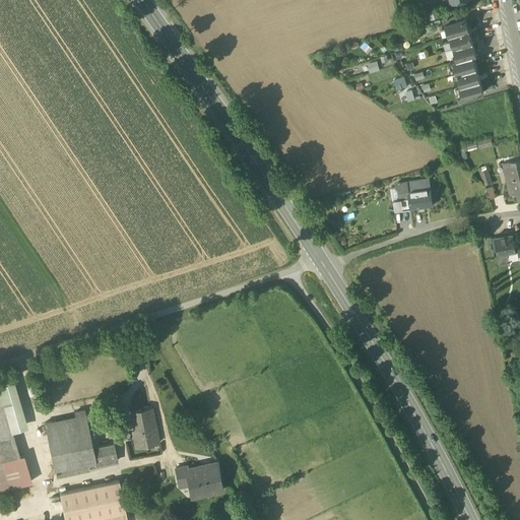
[(443,18),(445,24),(456,21),(454,15),(443,18)]
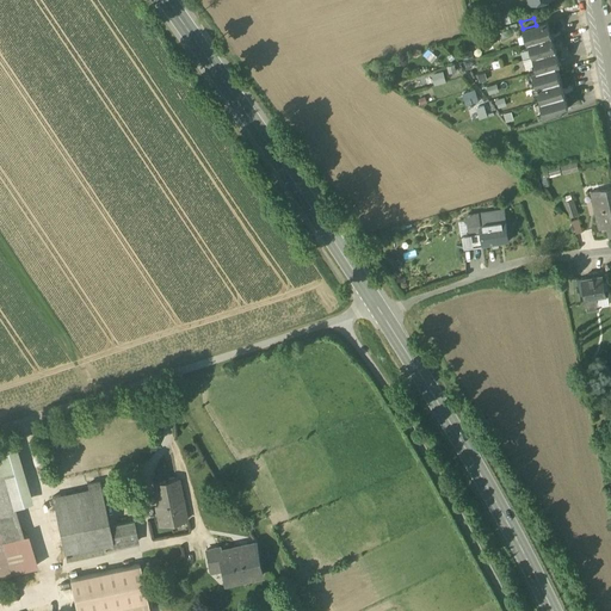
[(526,43),(528,43),(550,36),(547,22),(536,25),(523,29),(522,29),(526,43)]
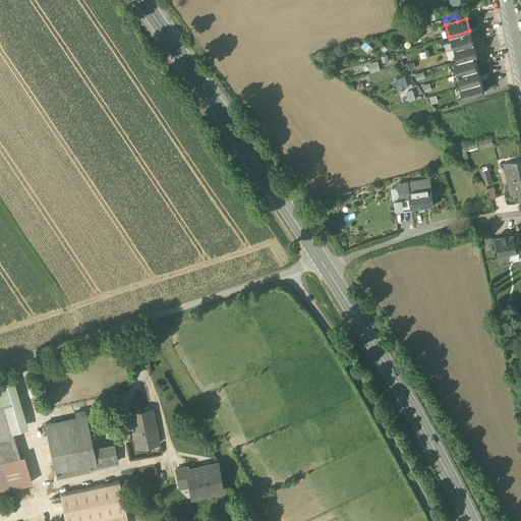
[(450,37),(454,49),(473,43),(469,31),(450,37)]
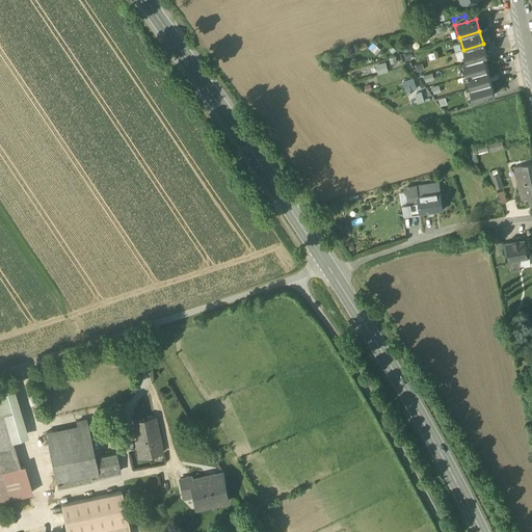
[(463,50),(467,62),(483,58),(487,56),(483,44),(463,50)]
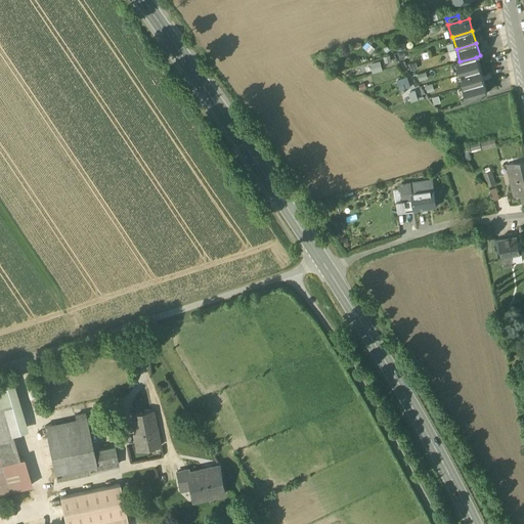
[(456,62),(460,75),(479,70),(476,57),(460,61),(456,62)]
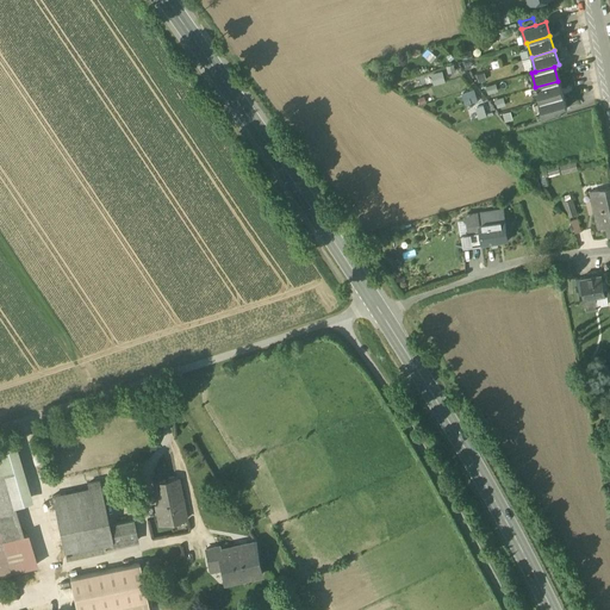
[(443,70),(431,73),(433,85),(444,82),(443,70)]
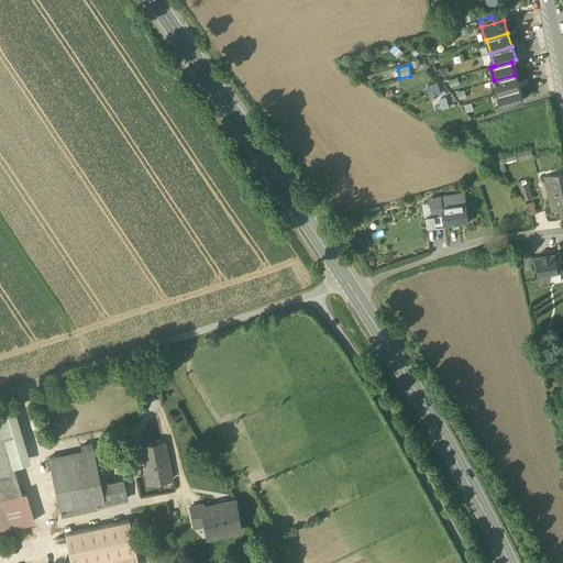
[(494,80),(498,95),(519,88),(515,75),(494,80)]
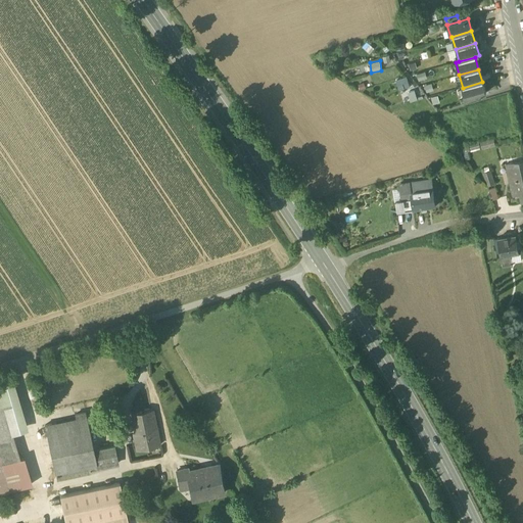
[(486,94),(482,82),(463,88),(462,88),(465,100),(486,94)]
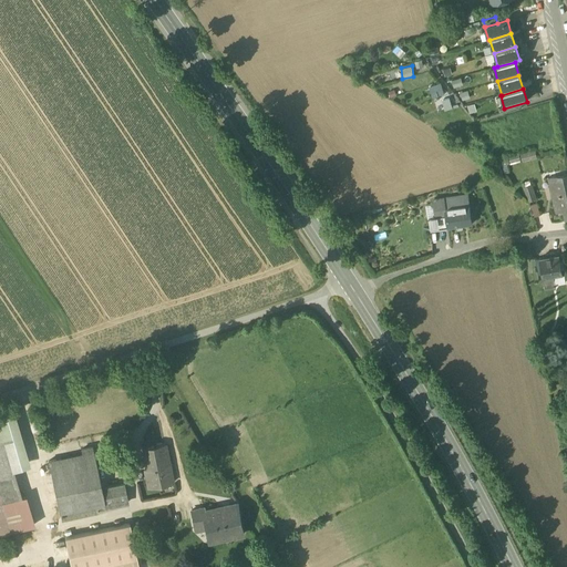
[(450,98),(442,100),(445,110),(452,107),(450,98)]
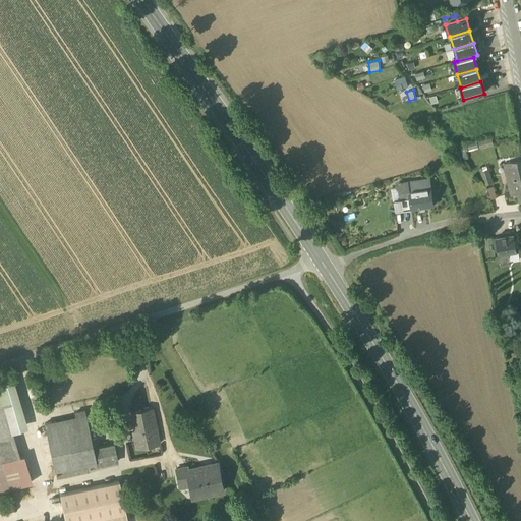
[(479,148),(493,146),(493,138),(478,139),(479,148)]
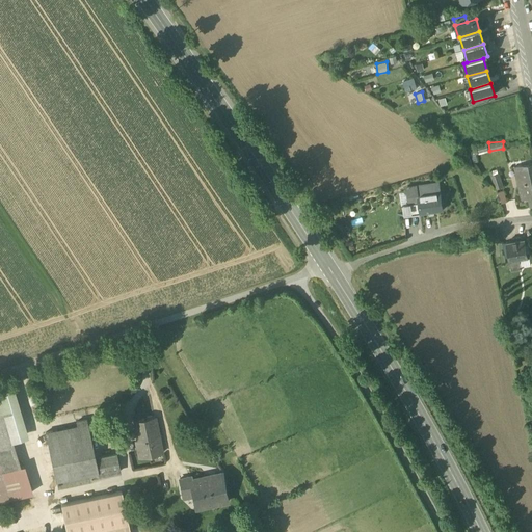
[(524,178),(525,183),(531,181),(531,164),(522,167),(524,178)]
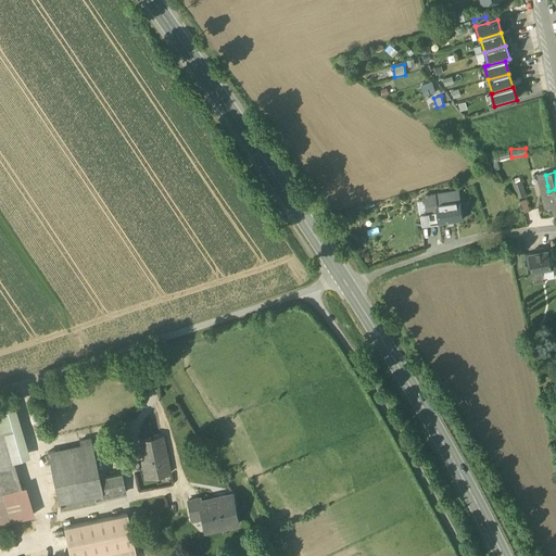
[(540,187),(540,188),(547,186),(545,175),(538,176),(538,178),(540,187)]
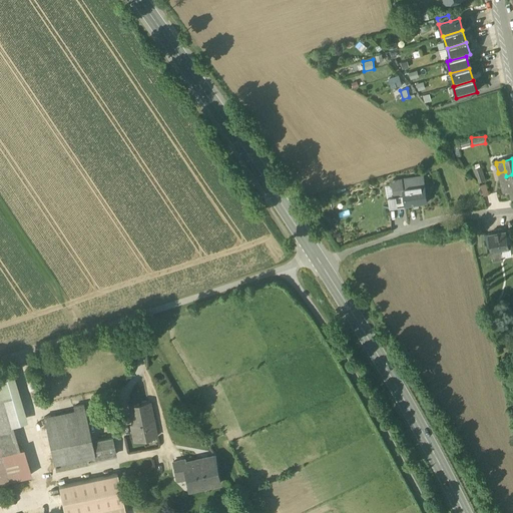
[(480,166),(473,169),(479,182),(486,179),(480,166)]
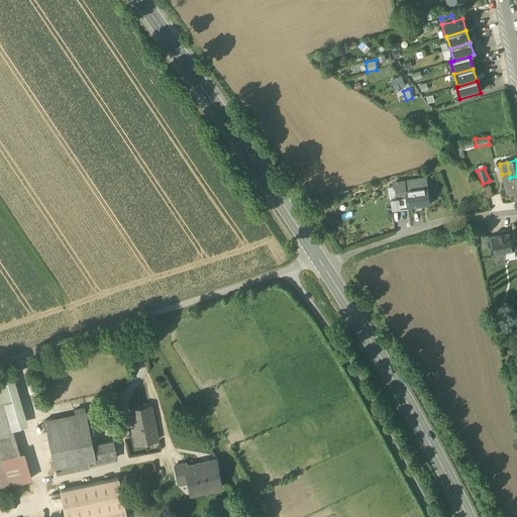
[(510,178),(509,173),(502,175),(506,195),(513,194),(510,178)]
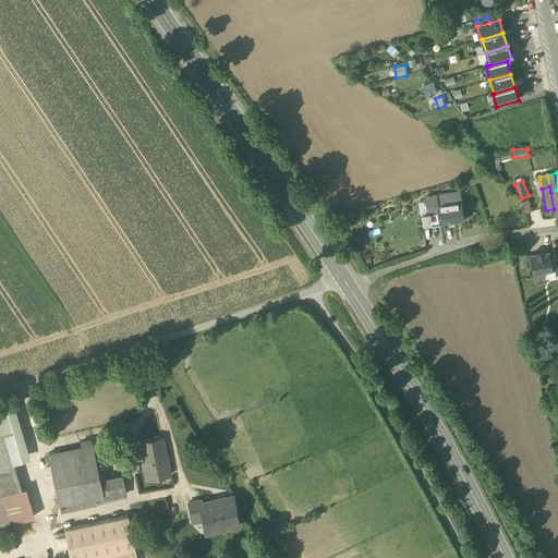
[(460,192),(436,195),(439,213),(440,223),(449,222),(455,221),(464,220),(461,196),(460,192)]
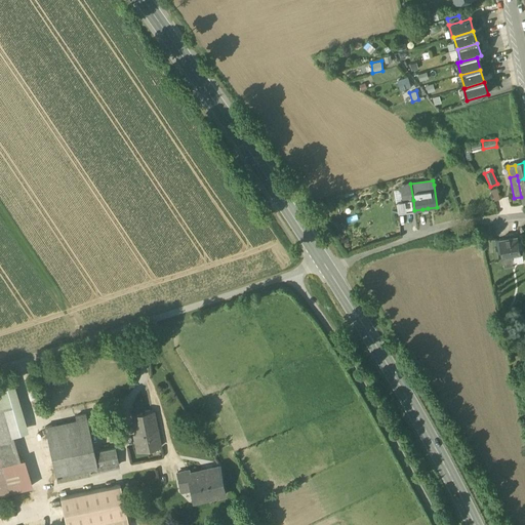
[(405,201),(413,200),(410,184),(404,185),(402,188),(404,201),(405,201)]
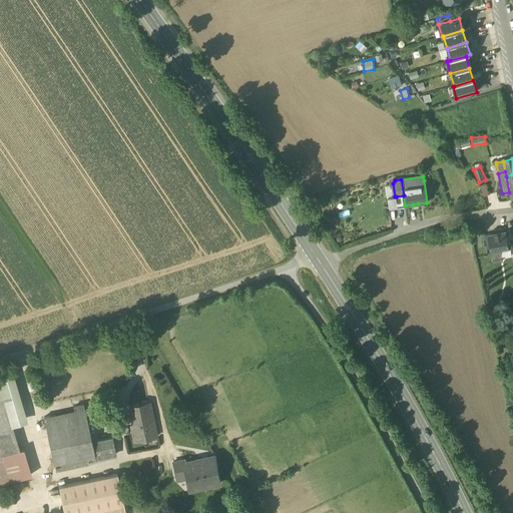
[(396,196),(398,206),(405,205),(404,195),(396,196)]
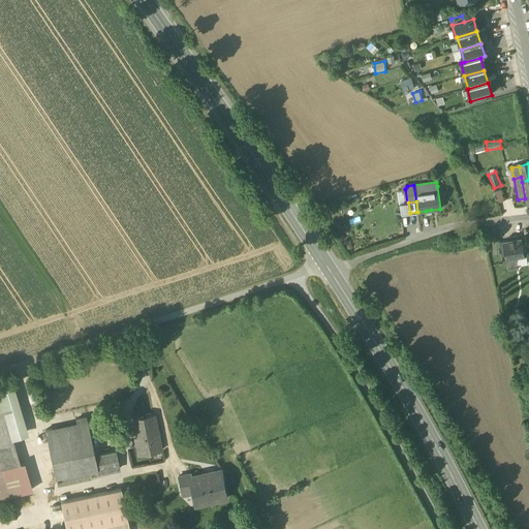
[(400,205),(402,215),(410,213),(408,203),(407,203),(400,205)]
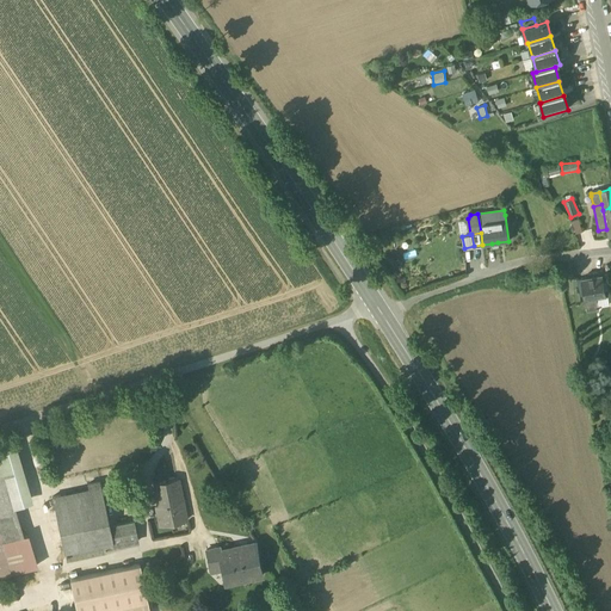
[(581,279),(586,303),(598,301),(598,297),(608,295),(603,272),(590,275),(590,278),(581,279)]
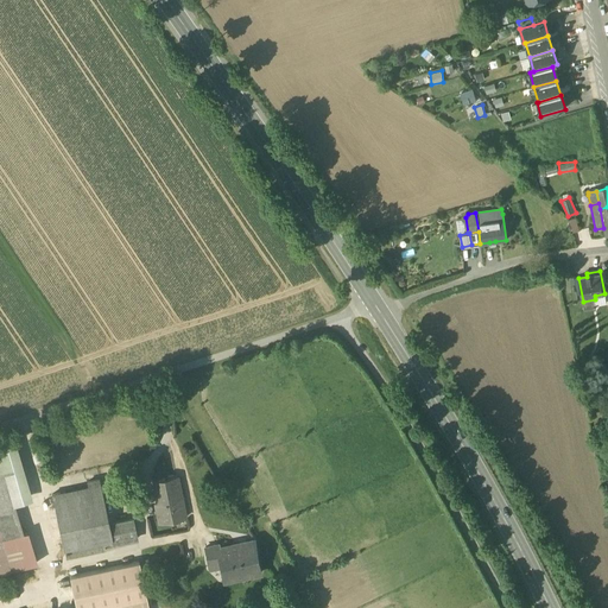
[(0,532),(2,540),(24,533),(14,505),(32,499),(13,436),(11,437),(0,439),(0,532)]
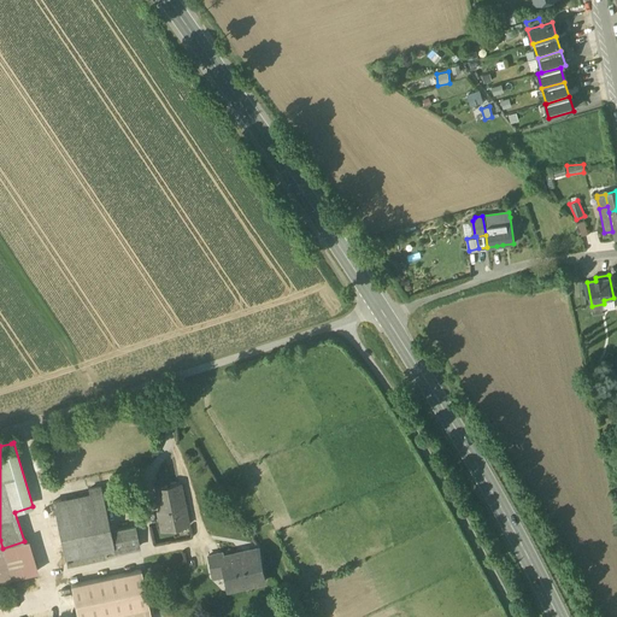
[(157,510),(162,530),(188,524),(180,482),(156,487),(160,509),(157,510)]
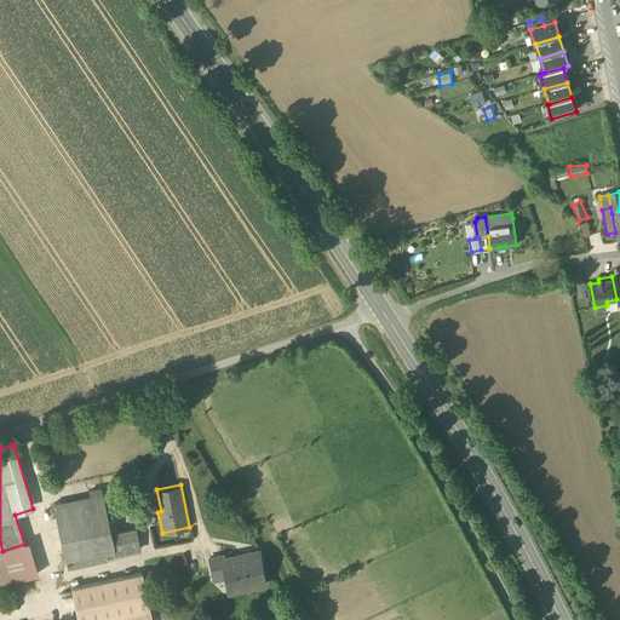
[(64,558),(113,547),(114,554),(139,549),(136,528),(110,534),(101,488),(89,491),(90,495),(52,504),(64,558)]
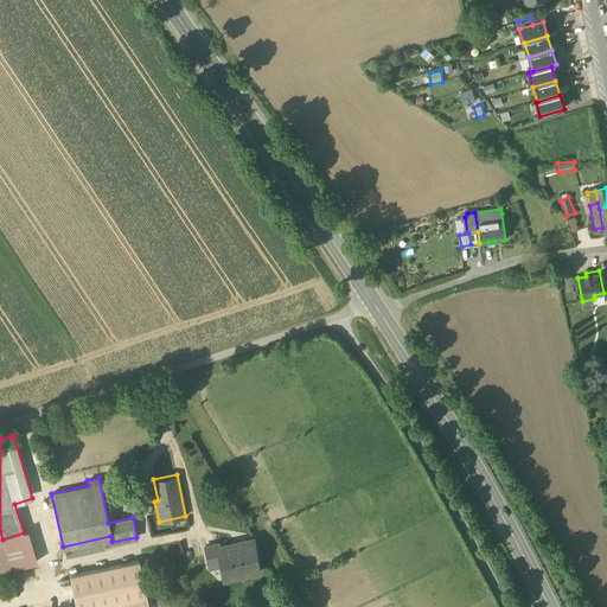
[(0,572),(11,569),(2,540),(0,531),(0,572)]
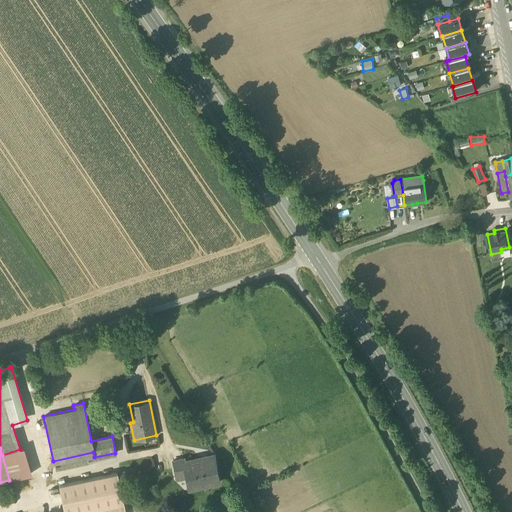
[(22,449),(20,449),(2,455),(9,480),(30,474),(22,449)]
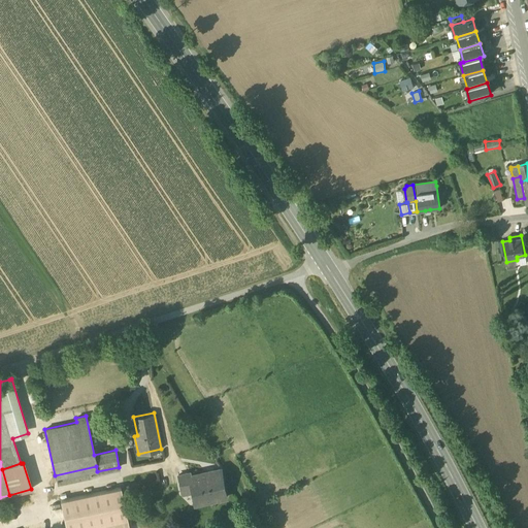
[(90,473),(97,471),(96,466),(55,475),(58,485),(91,477),(90,473)]
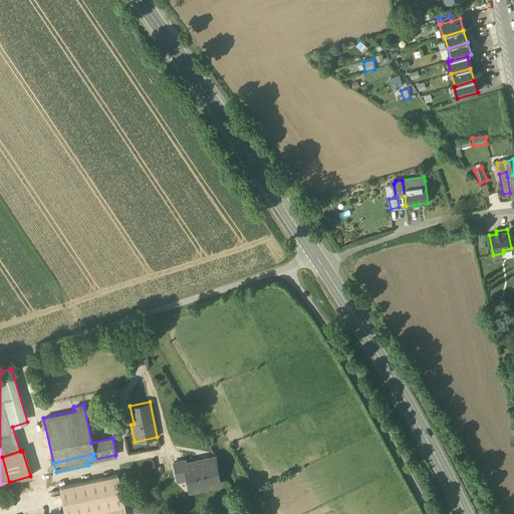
[(207,482),(208,486),(221,483),(215,456),(185,463),(185,472),(187,479),(188,486),(207,482)]
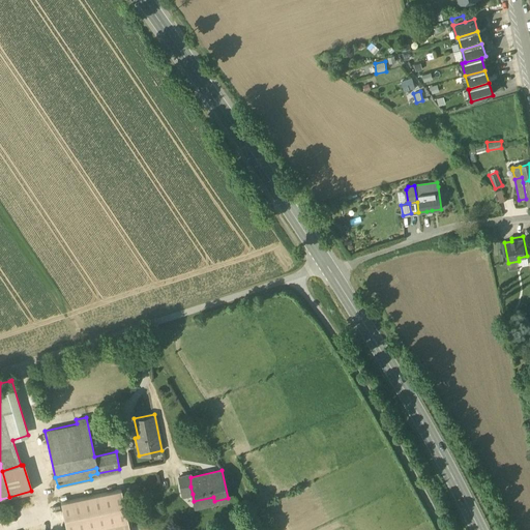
[(178,476),(181,489),(190,487),(190,477),(189,474),(178,476)]
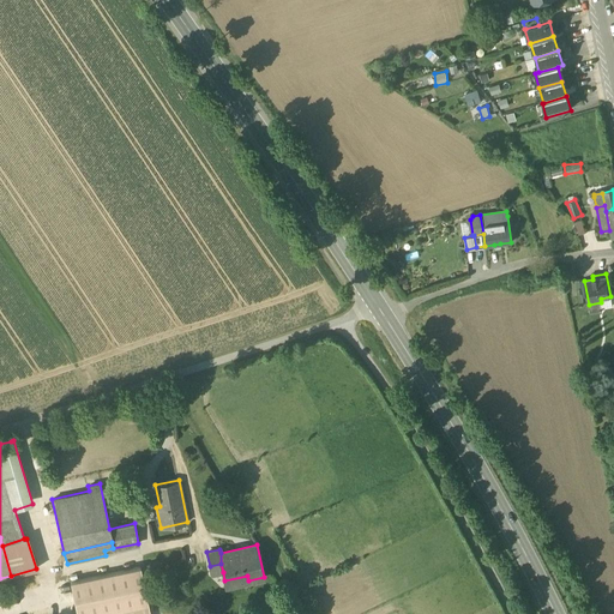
[(211,575),(223,572),(221,564),(210,566),(211,575)]
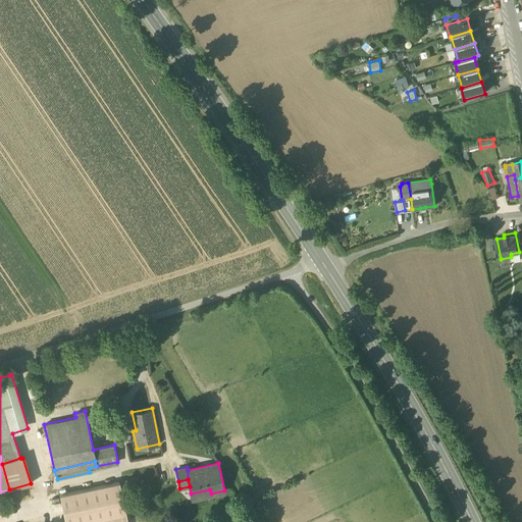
[(59,493),(64,521),(127,521),(119,481),(59,493)]
